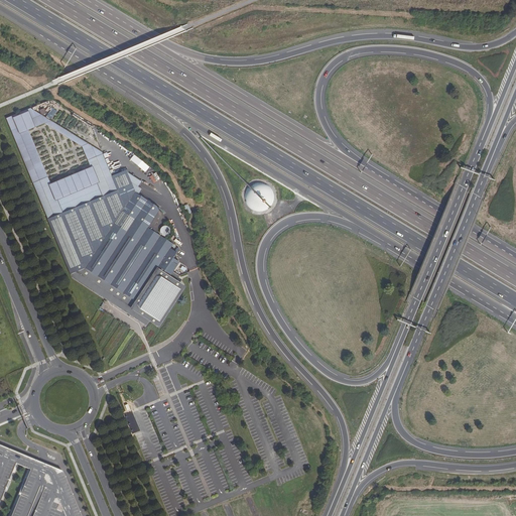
[(47,178),(33,184),(71,274),(74,272),(78,279),(85,283),(85,282),(106,295),(129,310),(129,311),(135,315),(138,311),(157,325),(182,286),(175,282),(179,276),(173,271),(179,262),(173,258),(176,252),(171,249),(173,244),(147,228),(160,209),(140,196),(134,191),(127,173),(126,170),(112,176),(103,155),(89,161),(98,181),(55,200),(47,178)]
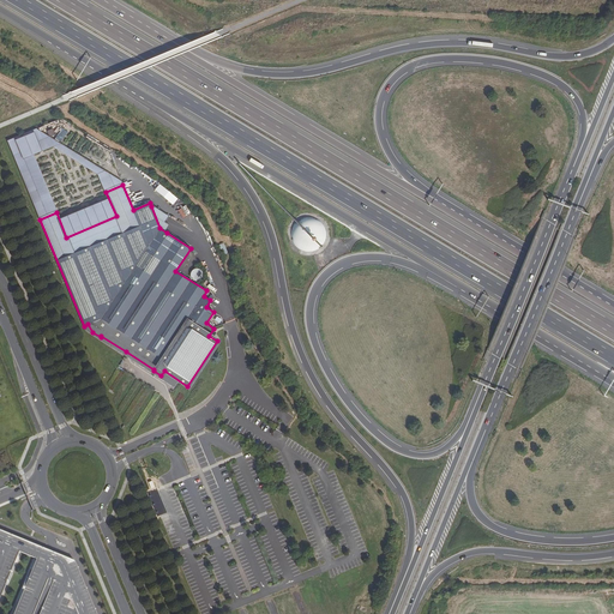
[(161,194),(169,200),(173,194),(166,188),(161,194)]
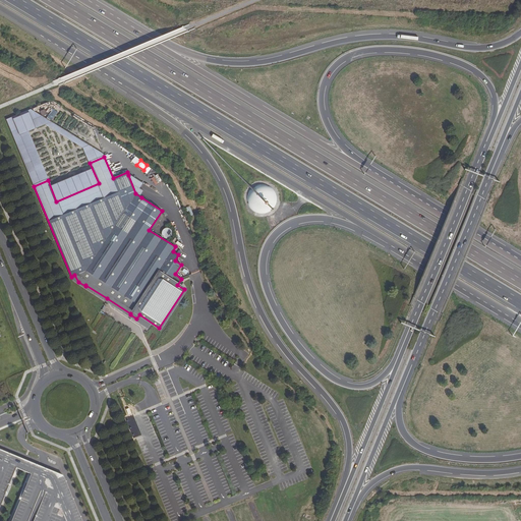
[(141,197),(145,192),(140,190),(143,185),(128,175),(135,193),(141,197)]
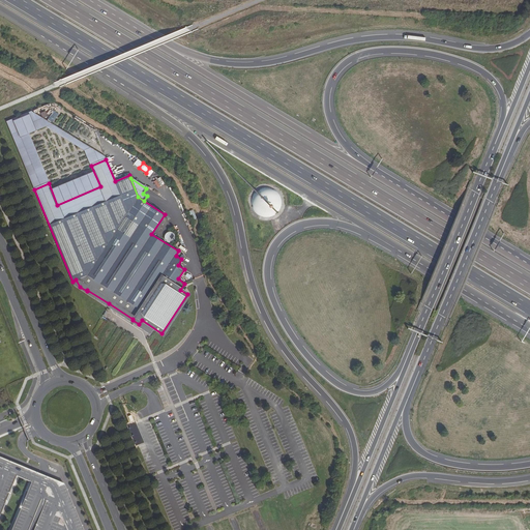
[(284,212),(272,182),(246,193),(254,210),(257,209),(261,221),(284,212)]
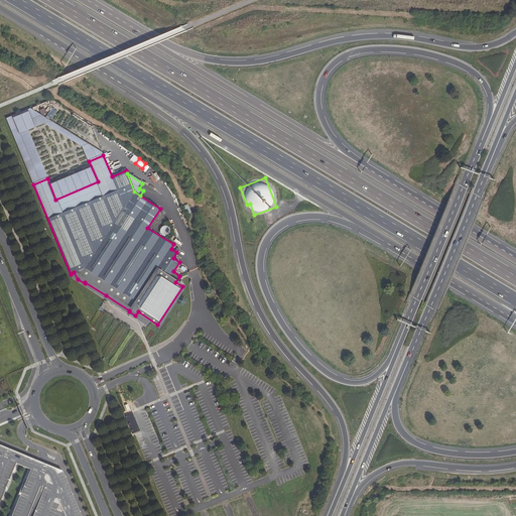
[(0,515),(81,515),(62,473),(0,446),(0,515)]
